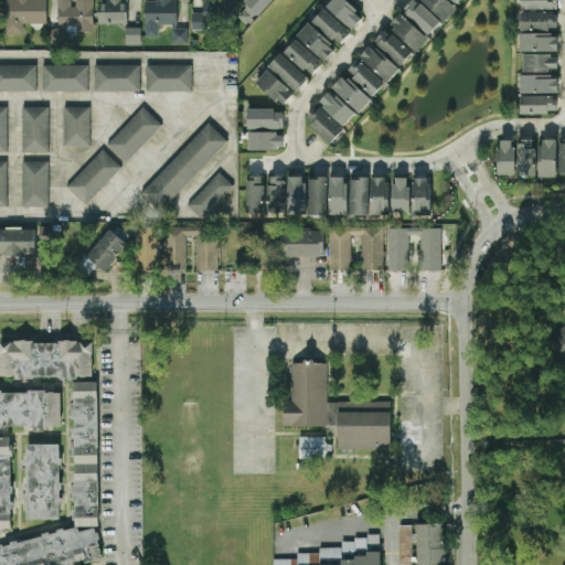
[(46,24),(46,0),(6,0),(6,35),(23,35),(24,24),(46,24)]
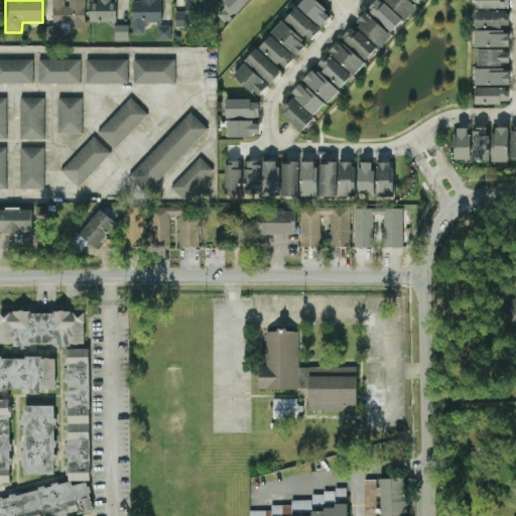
[(71,0),(53,0),(53,26),(86,26),(86,0),(71,0)]
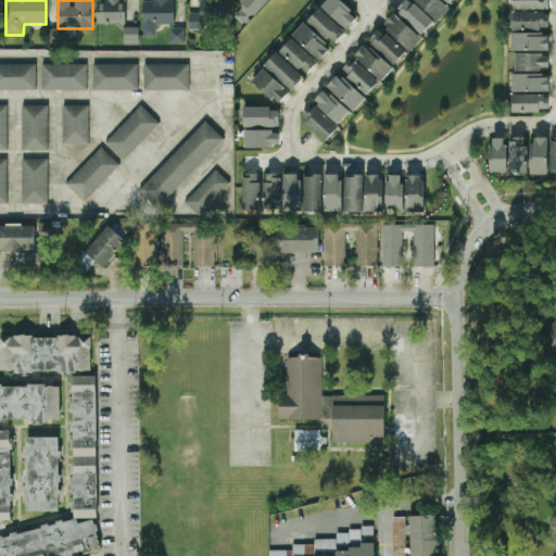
[(125,23),(124,0),(97,0),(98,24),(125,23)]
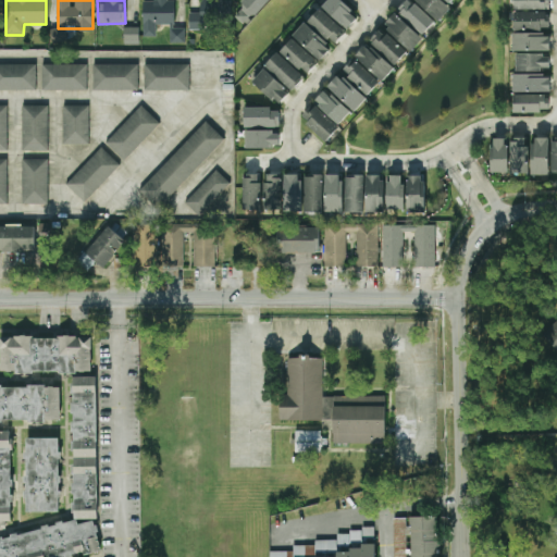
[(175,0),(144,0),(144,37),(157,37),(157,25),(175,24),(175,0)]
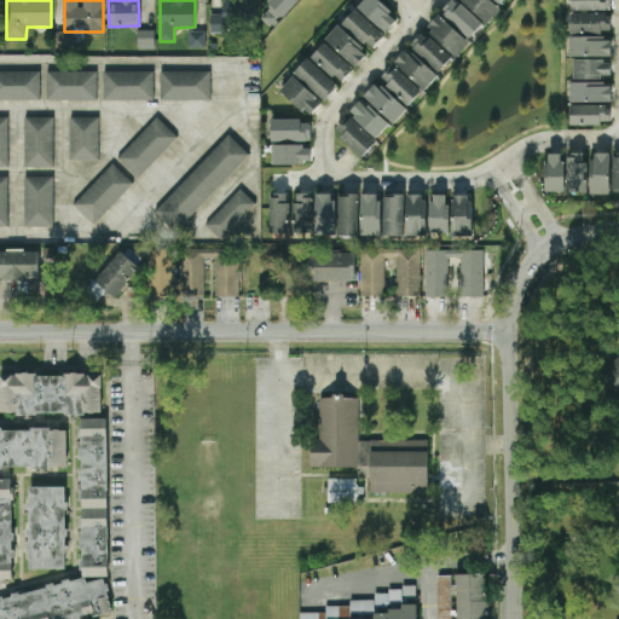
[(270,0),(265,6),(281,21),(300,0),(270,0)]
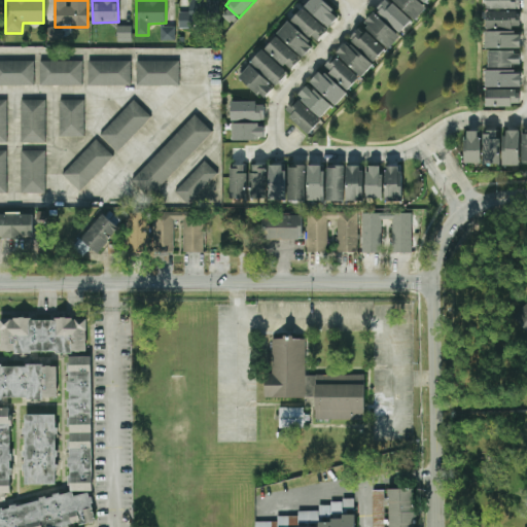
[(321,0),(311,0),(305,6),(328,28),(340,16),(321,0)]
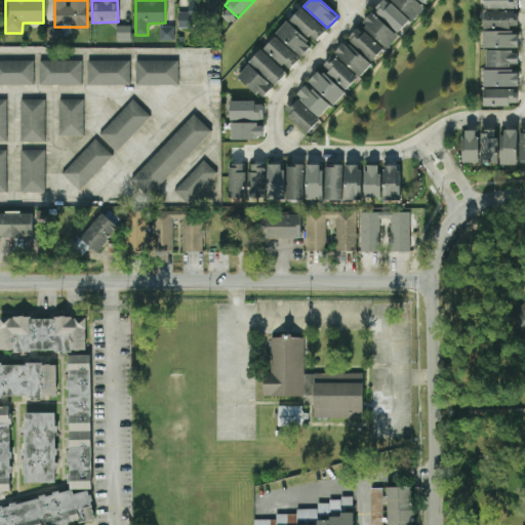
[(410,21),(387,0),(384,0),(374,10),(400,33),(410,21)]
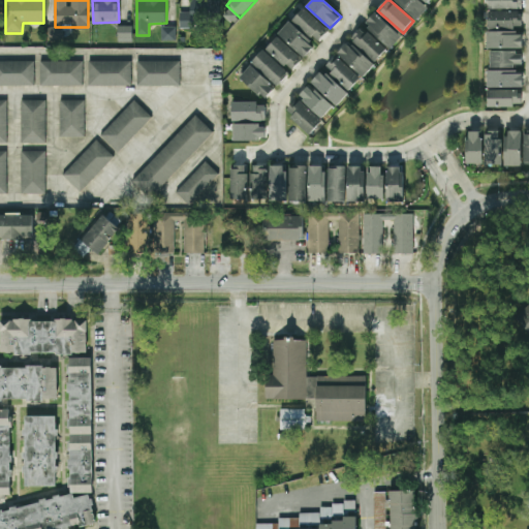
[(396,0),(417,21),(429,8),(419,0),(396,0)]
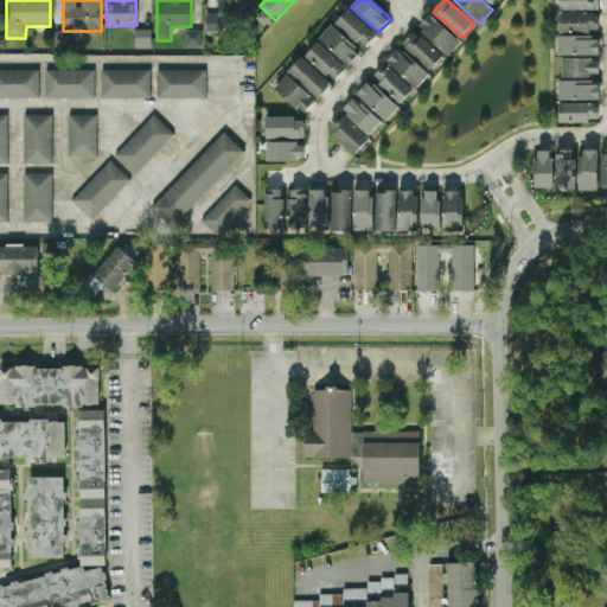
[(561,0),(561,11),(599,11),(599,0),(561,0)]
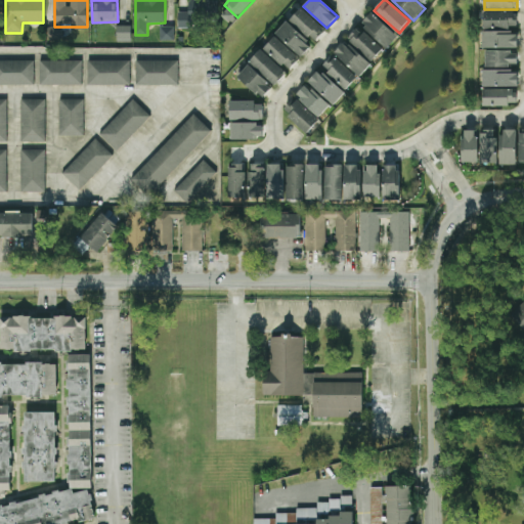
[(178,29),(198,28),(198,19),(206,19),(206,2),(188,2),(189,12),(178,12),(178,29)]
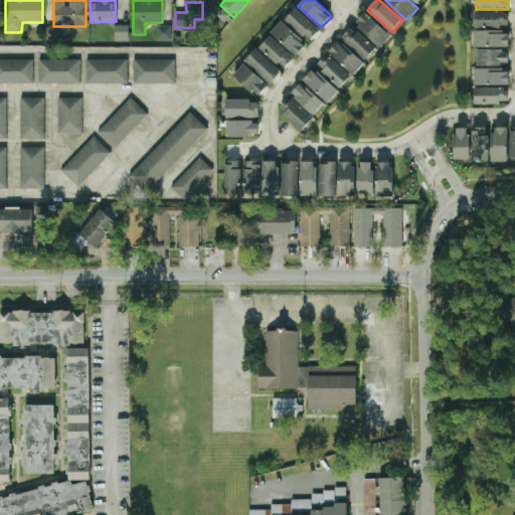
[(320,29),(296,8),(286,19),(309,41),(320,29)]
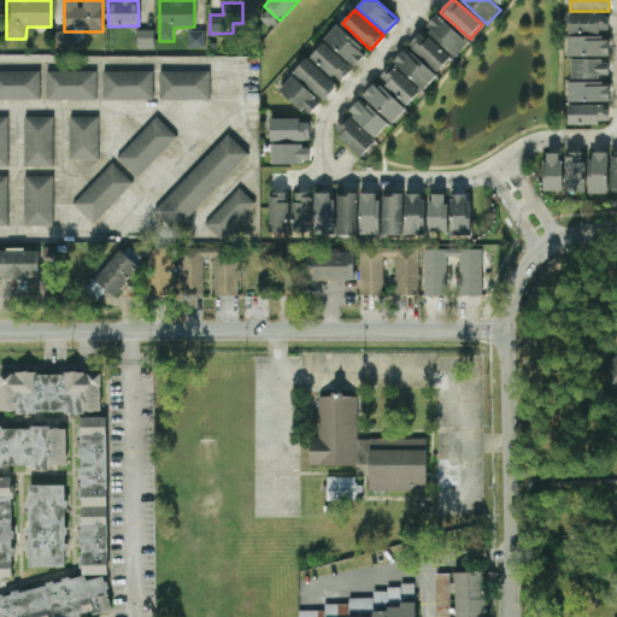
[(609,12),(568,13),(569,34),(609,33),(609,12)]
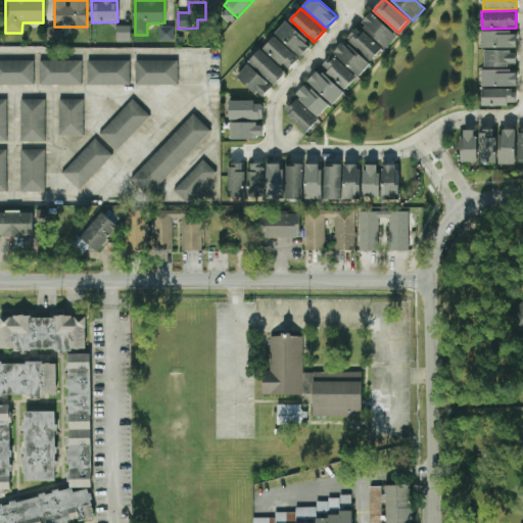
[(361,22),(386,49),(398,38),(373,11),(361,22)]
